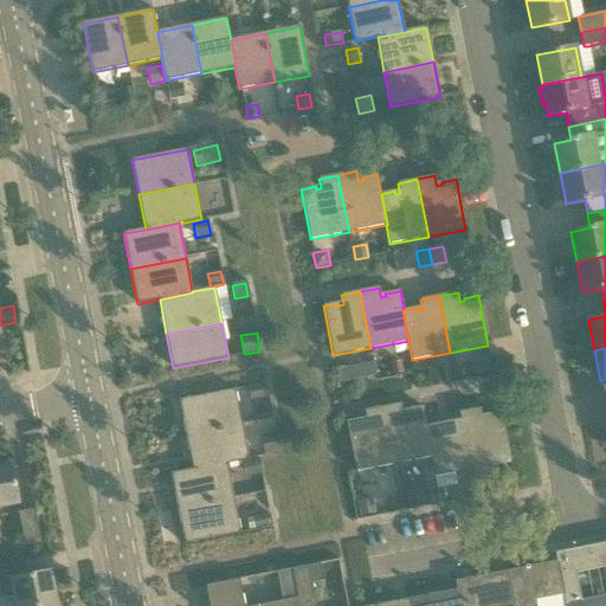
[(487,355),(471,359),(475,376),(490,373),(487,355)]
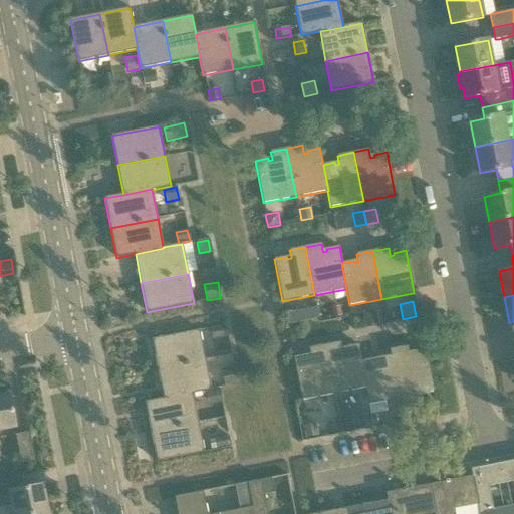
[(340,306),(331,308),(333,318),(342,316),(340,306)]
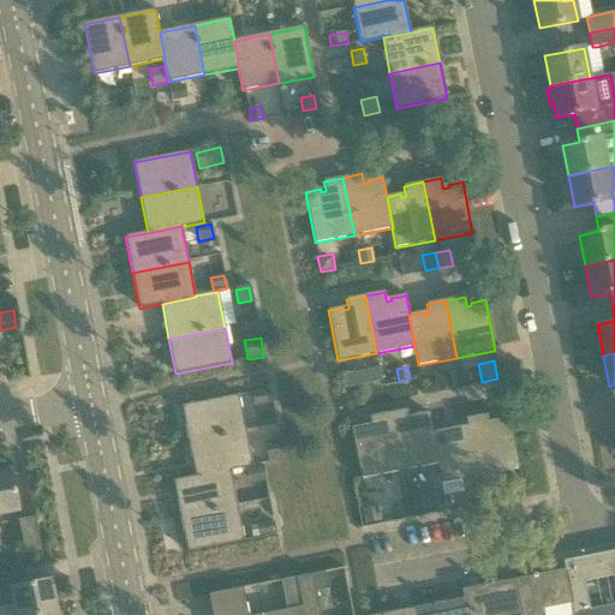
[(378,368),(360,371),(363,384),(381,381),(378,368)]
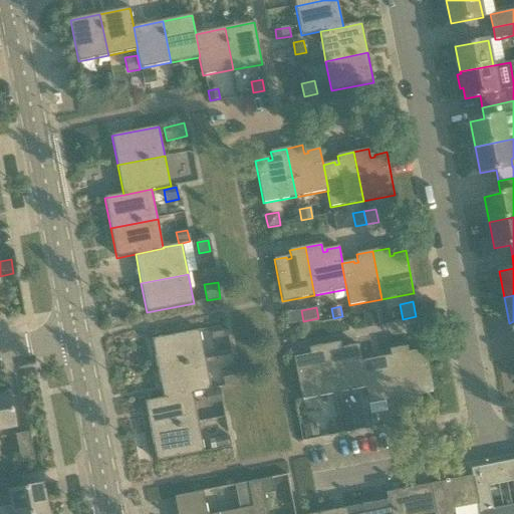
[(375,309),(362,312),(365,327),(378,324),(375,309)]
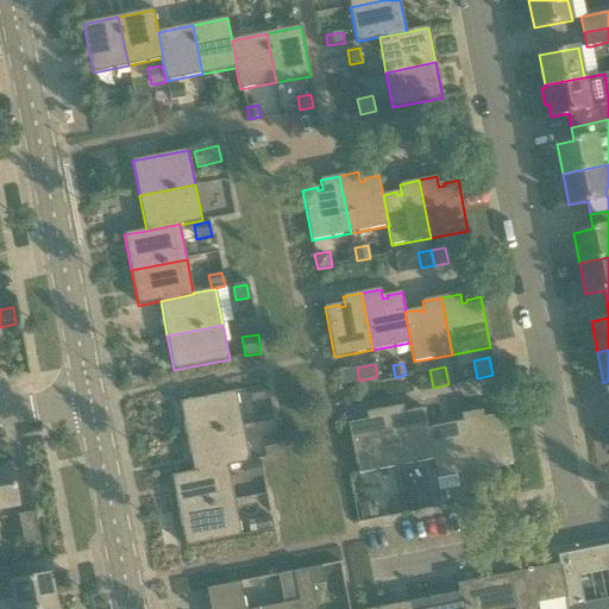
[(249,389),(252,402),(269,399),(265,385),(249,389)]
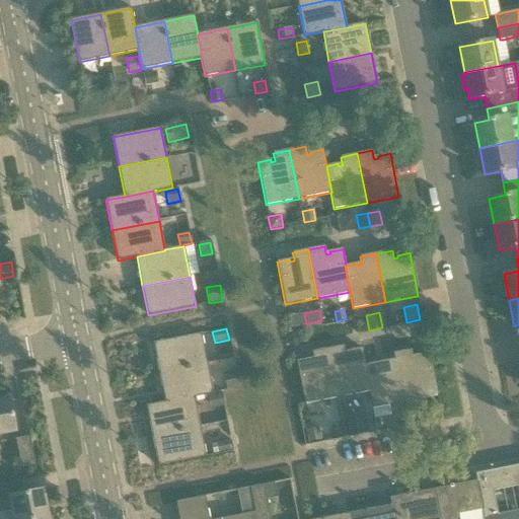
[(159,373),(207,363),(201,334),(153,344),(159,373)]
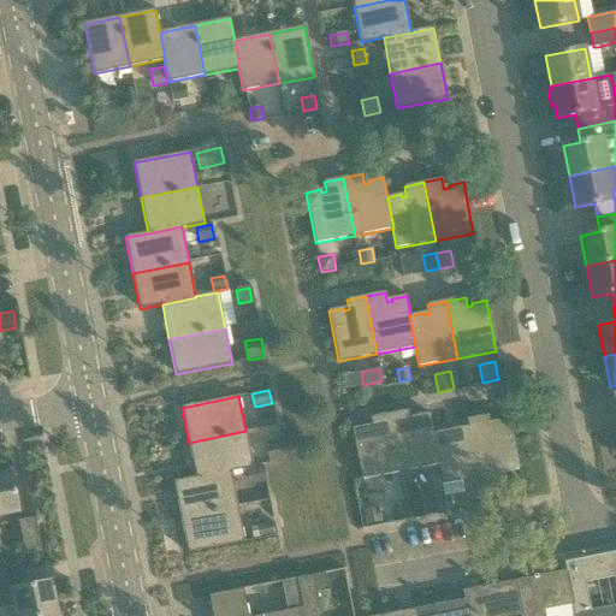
[(400,472),(438,465),(432,433),(433,433),(430,414),(428,414),(414,416),(415,420),(410,420),(409,418),(408,410),(389,414),(400,472)]
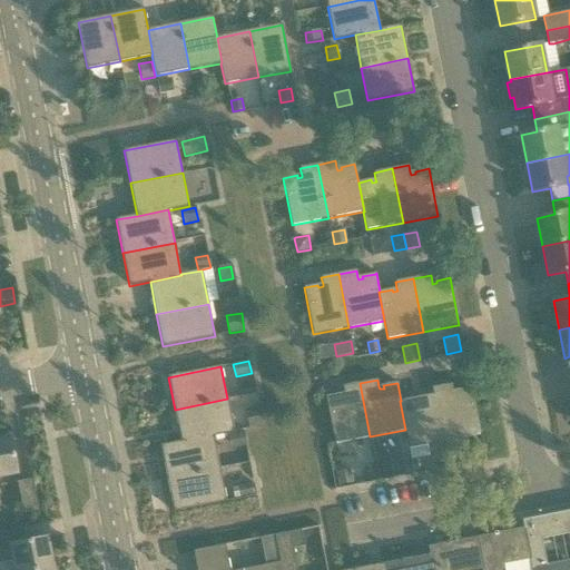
[(340,394),(328,396),(325,396),(334,442),(335,444),(370,436),(360,383),(343,386),(344,393),(344,395),(340,396),(340,394)]
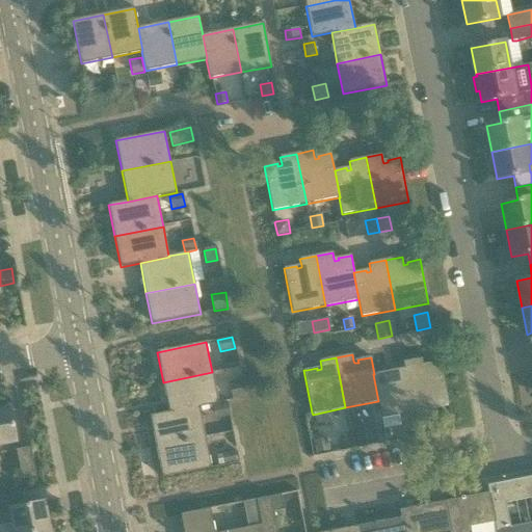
[(404,371),(407,370),(415,411),(449,405),(440,362),(428,364),(427,364),(427,367),(423,367),(423,365),(422,358),(403,362),(404,368),(404,371)]
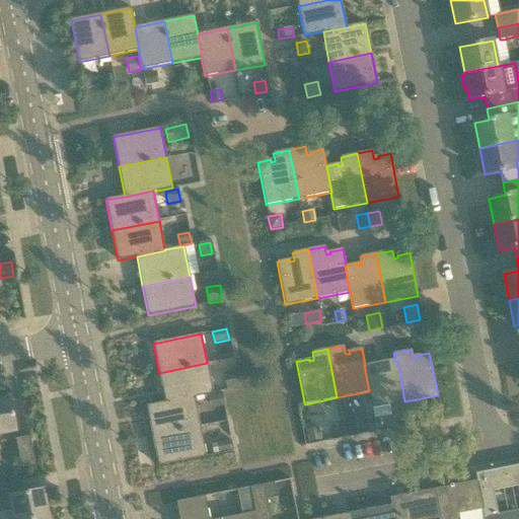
[(372,409),(404,401),(397,361),(394,362),(377,365),(377,363),(365,365),(364,365),(369,391),(372,409)]
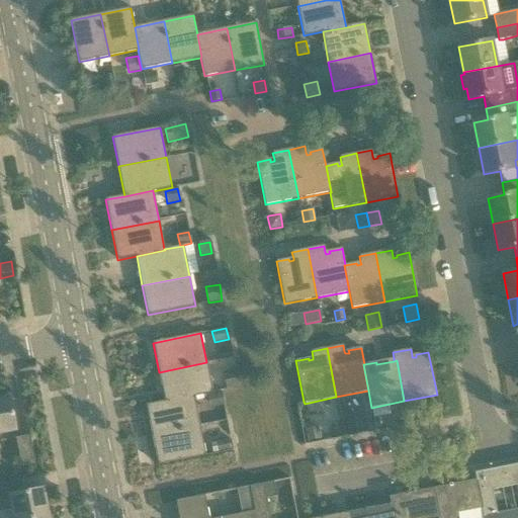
[(193,396),(193,397),(212,394),(206,362),(159,372),(165,402),(193,396)]
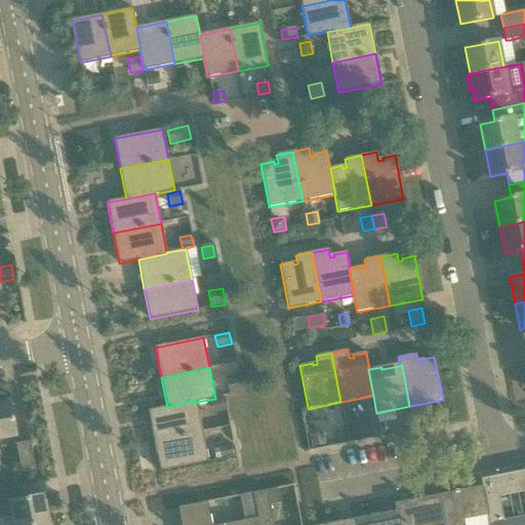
[(242,390),(239,378),(238,376),(226,378),(230,395),(242,392),(242,390)]
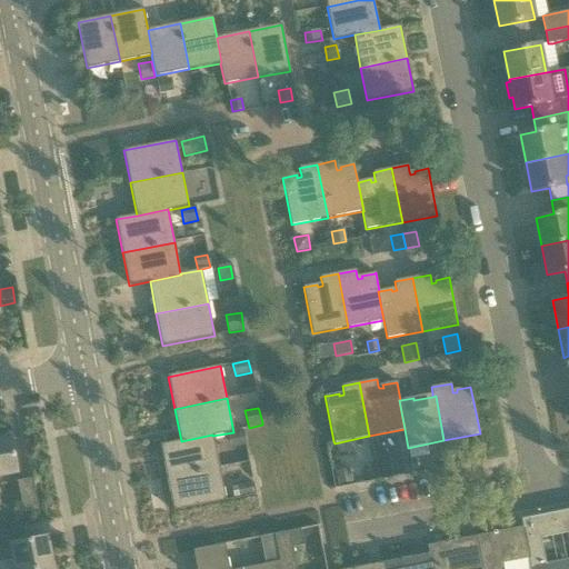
[(219,468),(212,436),(212,435),(181,441),(161,445),(167,478),(219,468)]
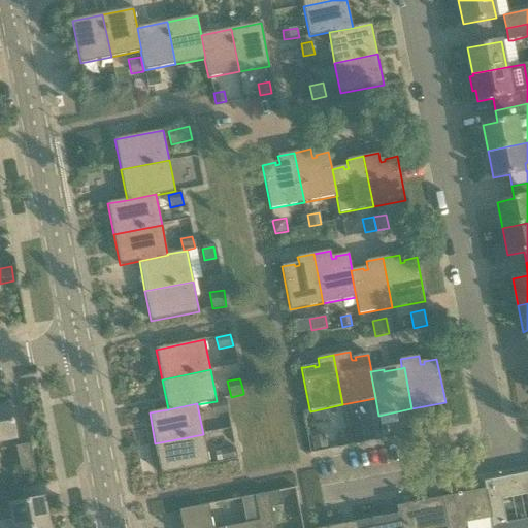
[(0,441),(15,438),(9,405),(0,406),(0,441)]
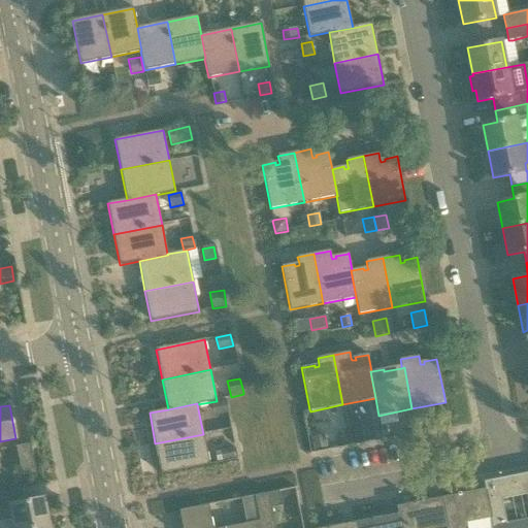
[(350,422),(353,433),(365,430),(362,420),(350,422)]
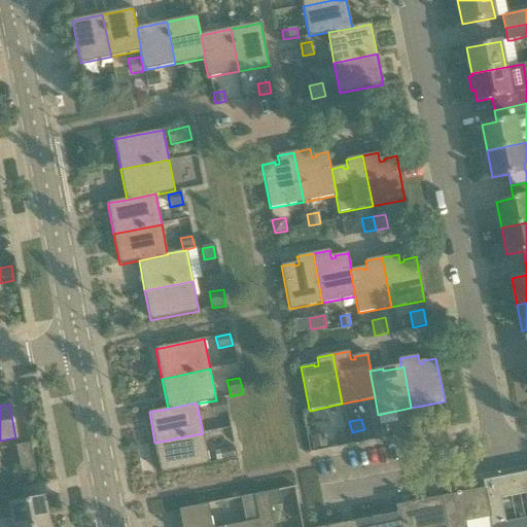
[(203,433),(154,443),(161,473),(209,463),(203,433)]
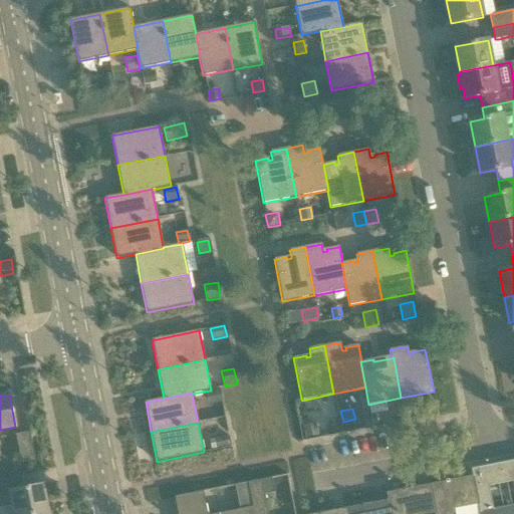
[(316,423),(303,426),(306,438),(318,436),(316,423)]
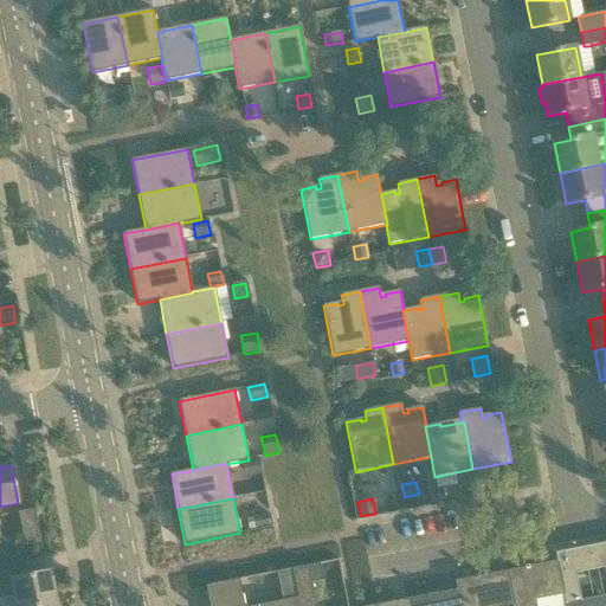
[(19,513),(25,546),(42,543),(34,510),(19,513)]
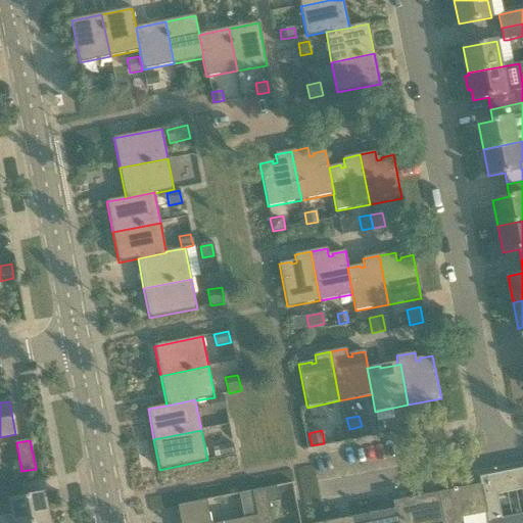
[(522,468),(479,477),(480,484),(482,484),(487,514),(488,522),(502,519),(496,494),(522,489),(522,493),(522,468)]
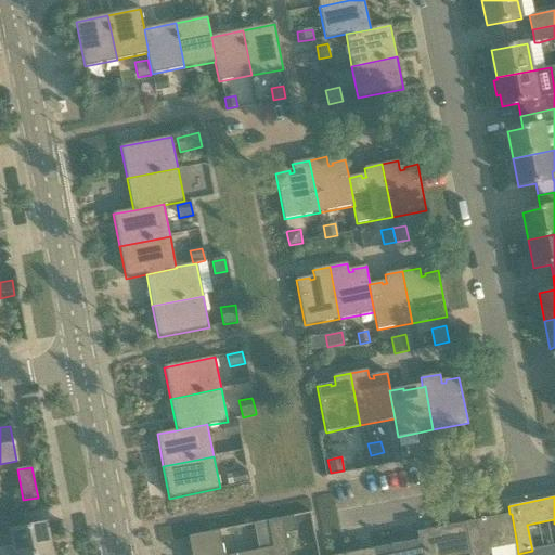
[(510,514),(464,524),(470,554),(469,554),(518,554),(517,545),(512,514),(510,514)]
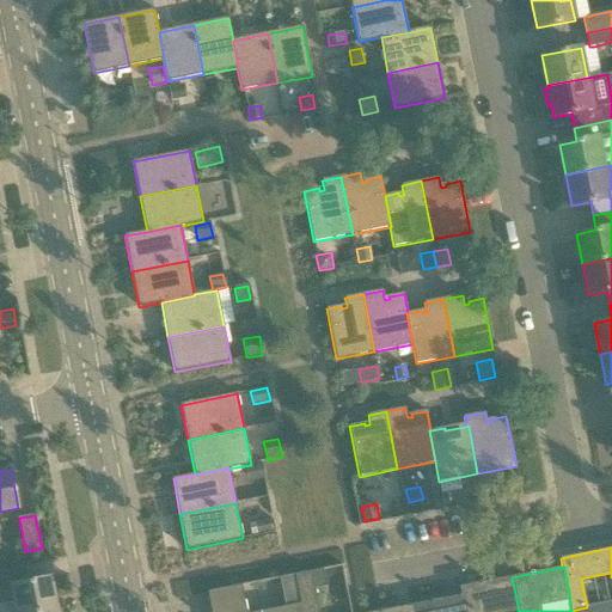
[(323,570),(312,573),(316,591),(326,589),(323,570)]
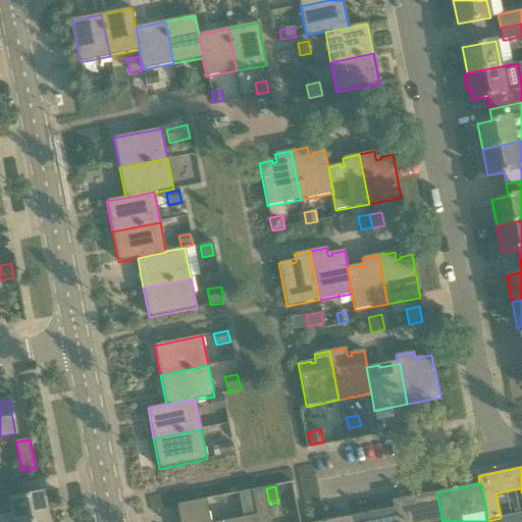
[(176,505),(179,521),(271,521),(269,504),(266,488),(265,487),(251,490),(255,511),(256,515),(220,521),(210,521),(206,499),(176,505)]
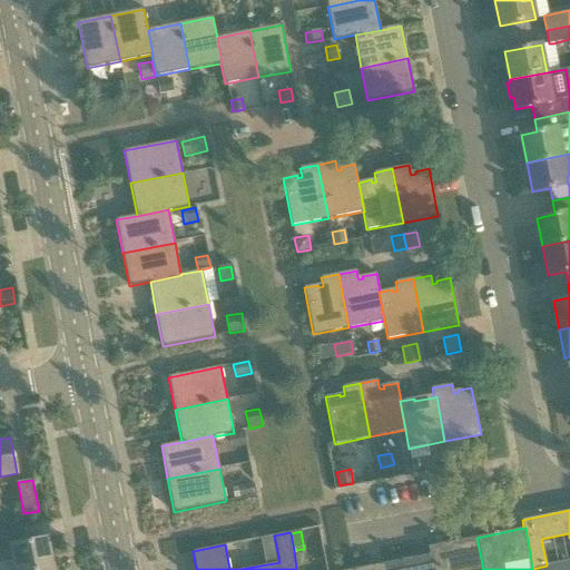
[(11,546),(15,561),(0,563),(0,569),(36,569),(52,567),(47,538),(11,546)]
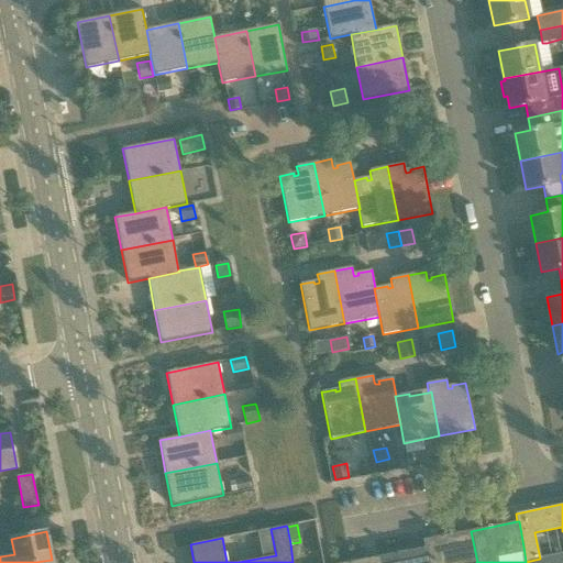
[(424,548),(427,562),(473,562),(477,562),(471,531),(423,540),(424,548)]
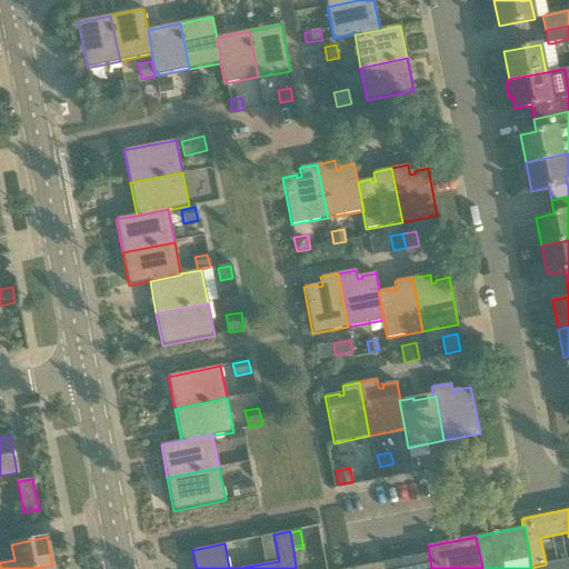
[(383,568),(431,568),(429,553),(382,562),(383,568)]
